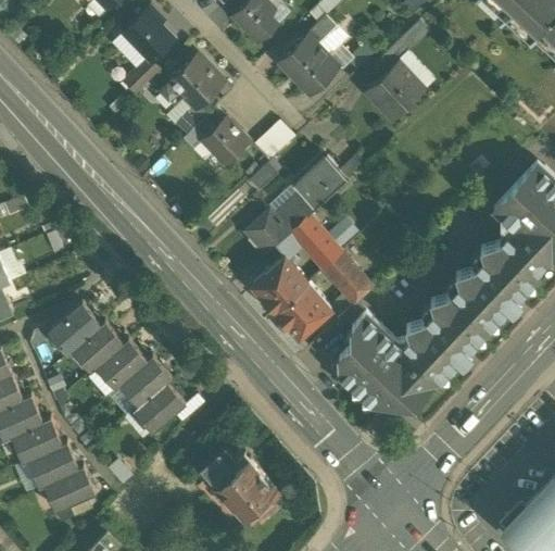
[(262,0),(246,0),(229,16),(255,44),(288,13),(278,2),(270,9),(262,0)]
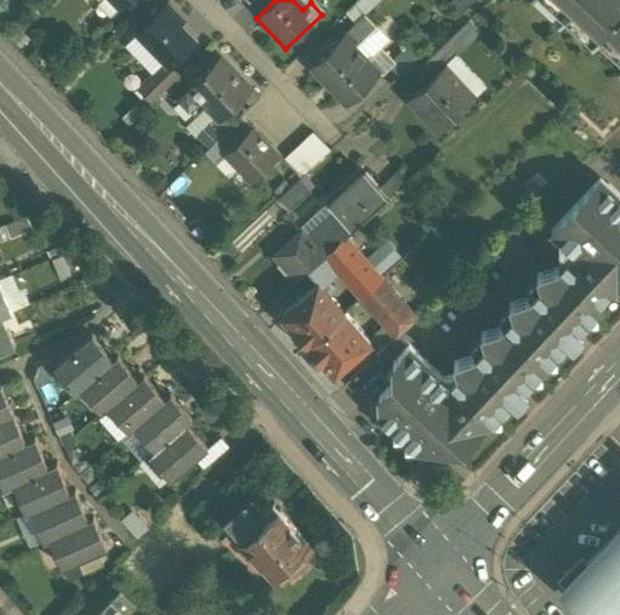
[(352,23),(380,0),(362,0),(345,13),(352,23)]
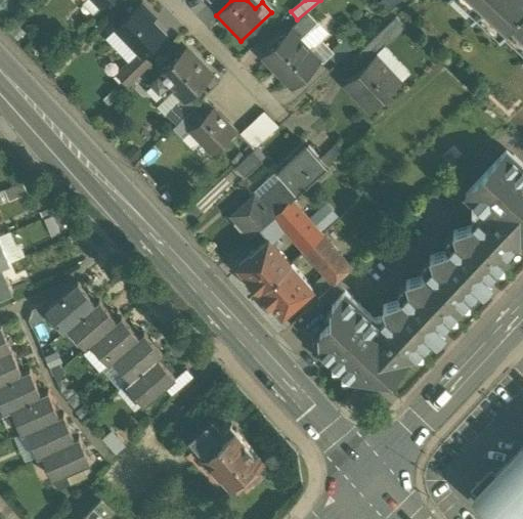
[(400,0),(384,0),(381,3),(387,11),(401,0),(400,0)]
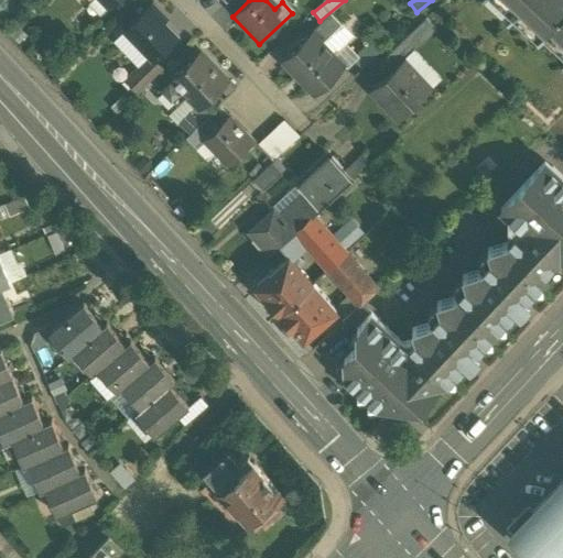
[(562,14),(562,0),(488,0),(523,32),(528,26),(541,39),(562,14)]
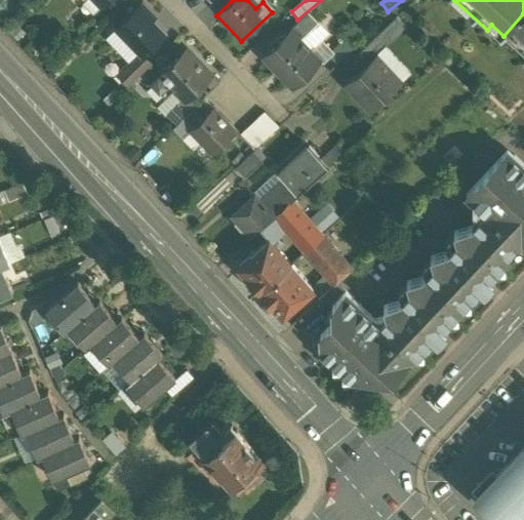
[(153,21),(139,6),(114,31),(136,55),(139,58),(140,58),(162,37),(150,24),(153,21)]
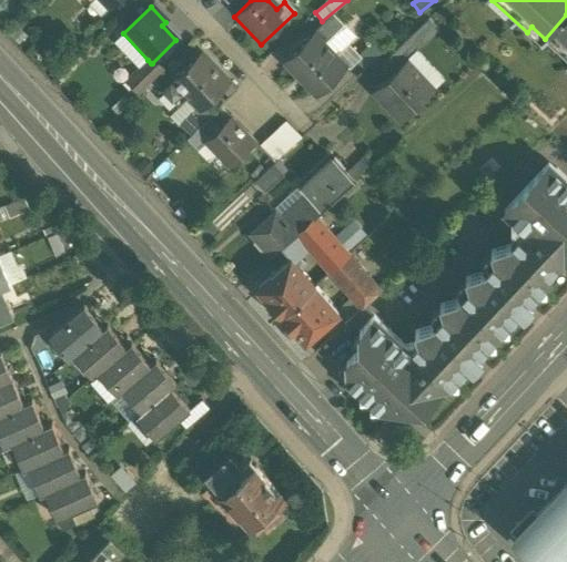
[(566,14),(545,39),(566,60),(566,14)]
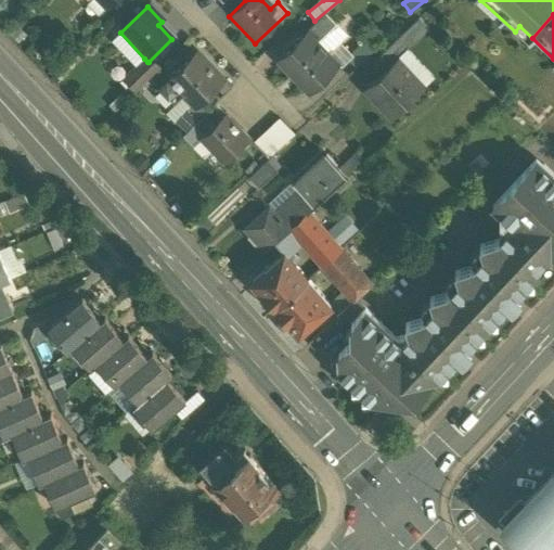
[(324,17),(306,35),(316,46),(334,27),(324,17)]
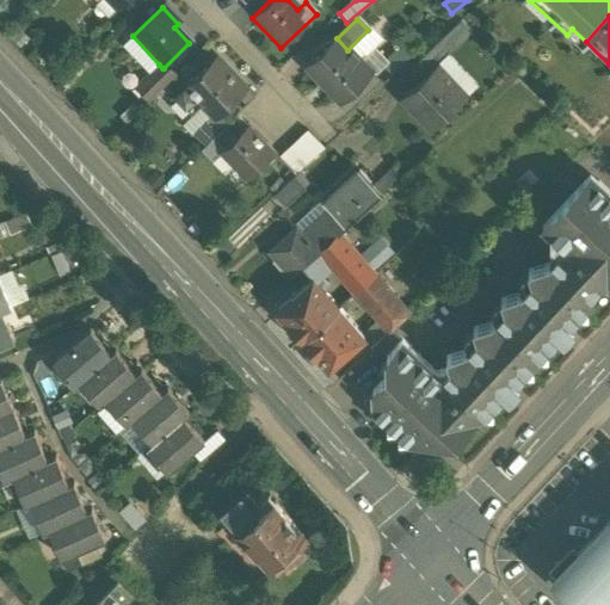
[(458,26),(436,47),(417,65),(427,76),(435,69),(436,71),(472,37),(458,26)]
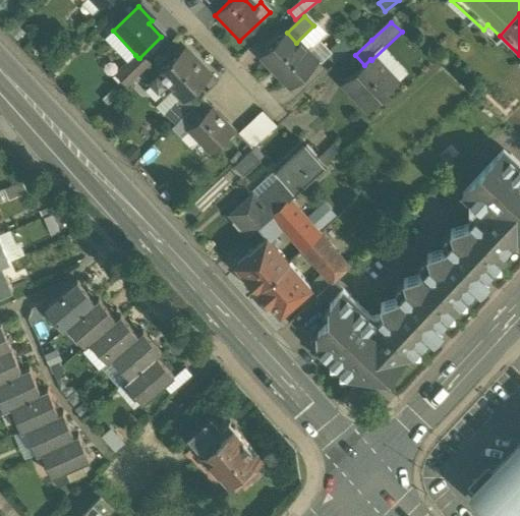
[(287,33),(286,33),(257,60),(272,74),(275,71),(291,89),(318,64),(287,33)]
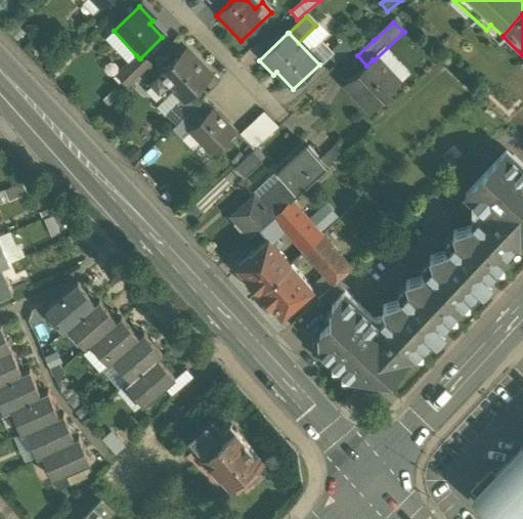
[(342,41),(324,58),(334,68),(351,50),(342,41)]
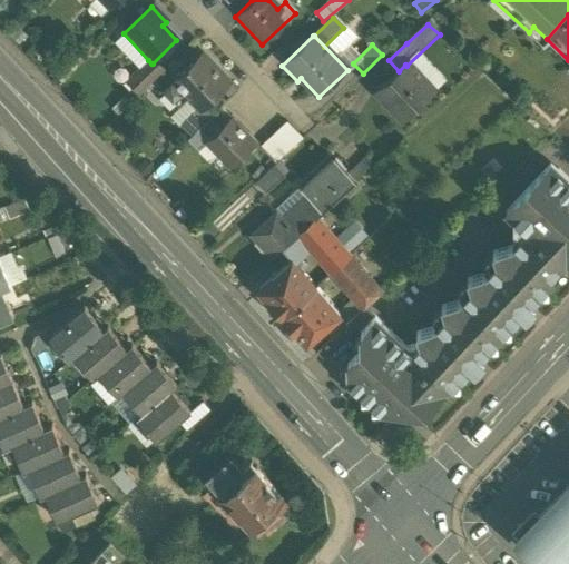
[(197,56),(159,92),(175,108),(185,99),(196,111),(198,114),(204,108),(218,95),(226,87),(226,86),(197,56)]
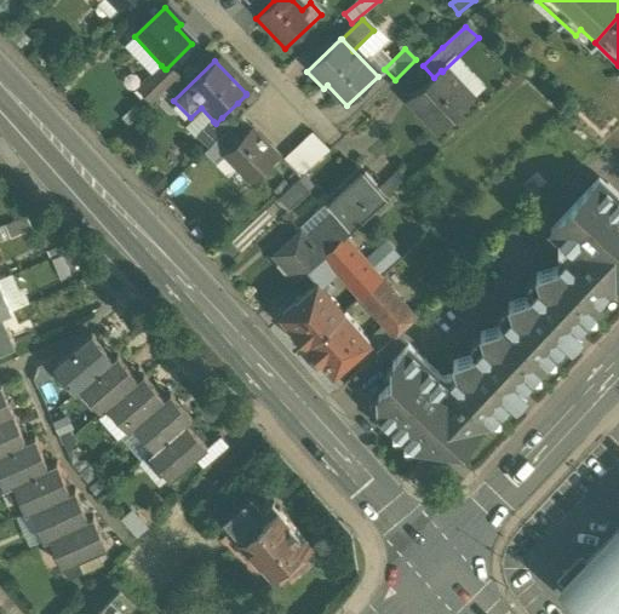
[(161,66),(137,90),(150,104),(176,79),(166,69),(165,69),(161,66)]
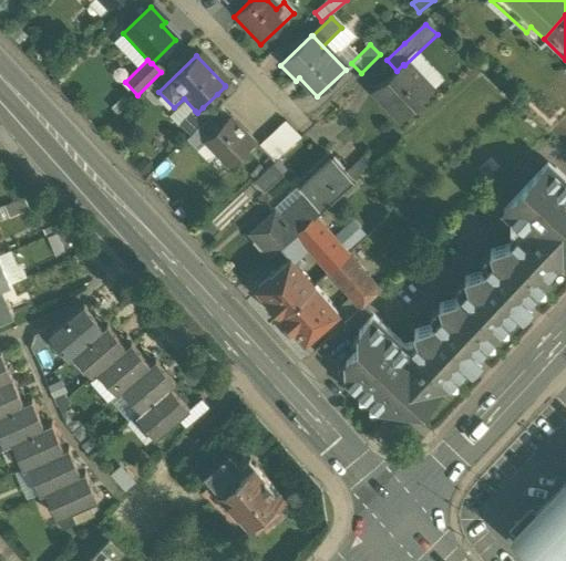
[(404,65),(403,64),(397,71),(371,95),(399,124),(431,94),(404,65)]
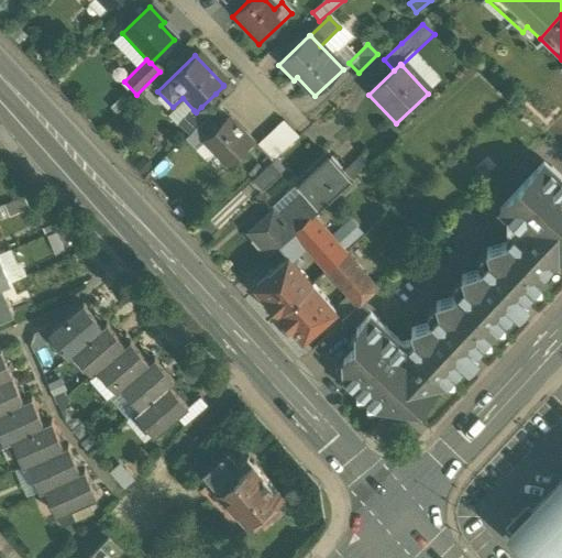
[(223,86),(216,94),(222,101),(231,94),(223,86)]
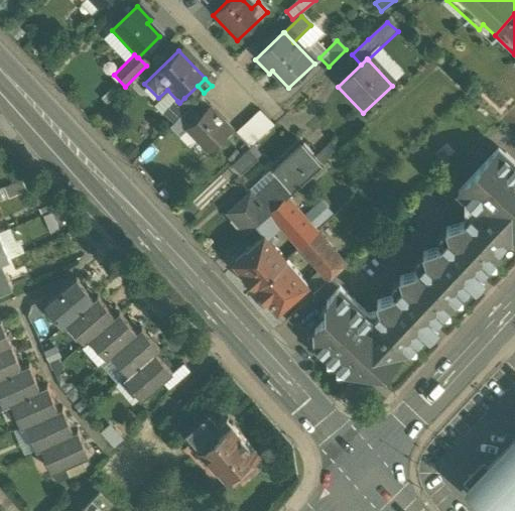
[(177,101),(160,117),(170,128),(180,119),(194,107),(184,98),(179,103),(177,101)]
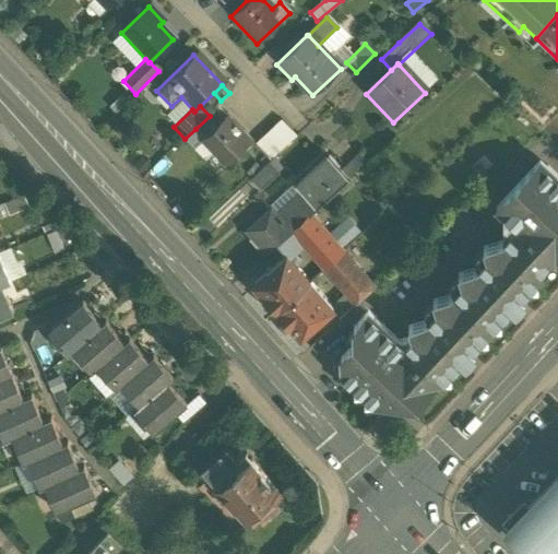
[(210,116),(196,129),(203,137),(224,117),(216,108),(210,116)]
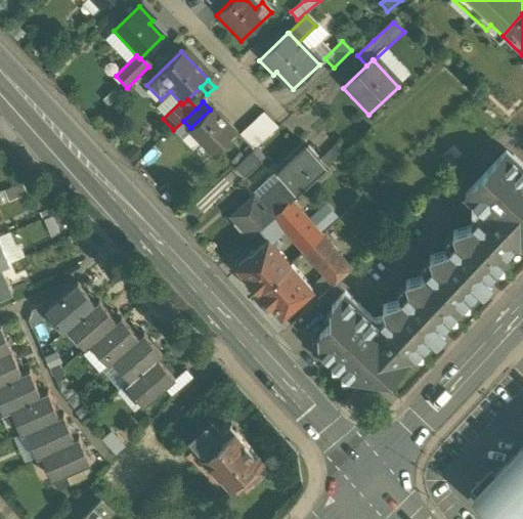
[(233,134),(210,110),(190,128),(186,131),(188,133),(210,156),(233,134)]
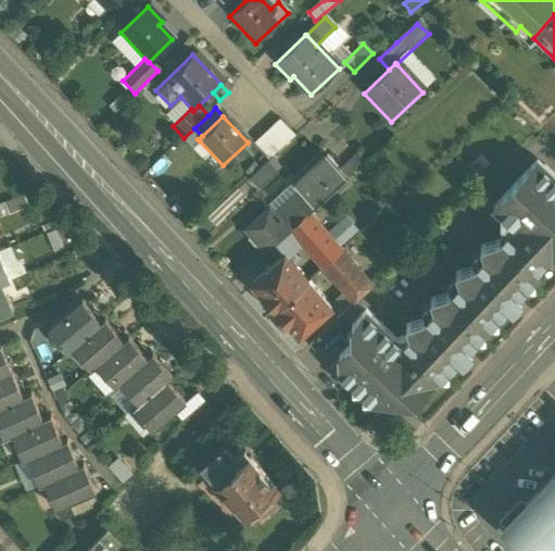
[(278,124),(270,132),(284,149),(292,141),(278,124)]
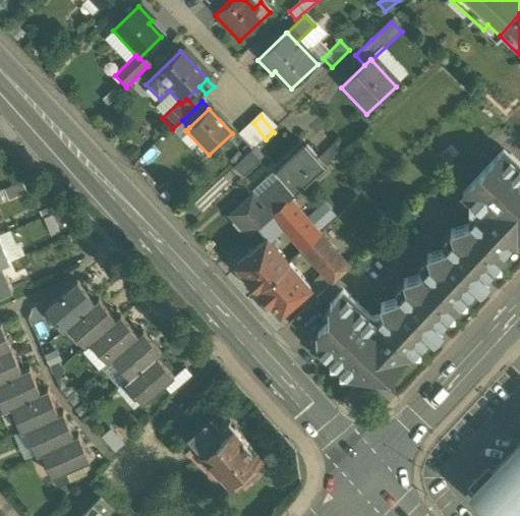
[(172,129),(170,131),(179,139),(187,132),(185,130),(189,127),(182,120),(172,129)]
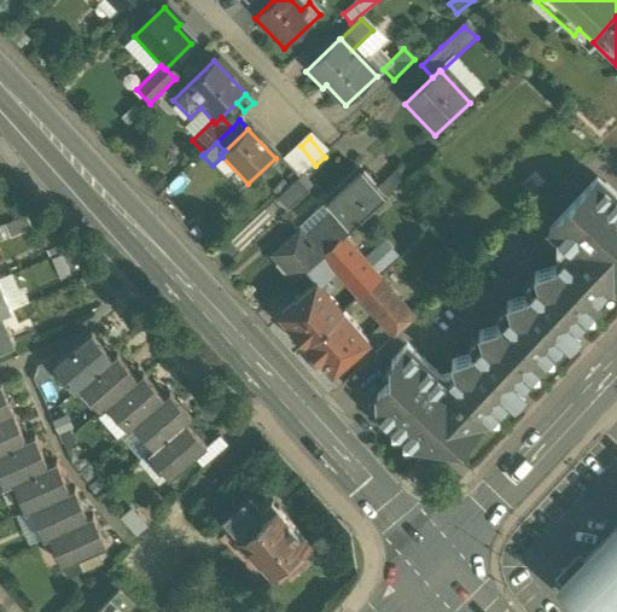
[(315,165),(301,146),(291,155),(307,173),(315,165)]
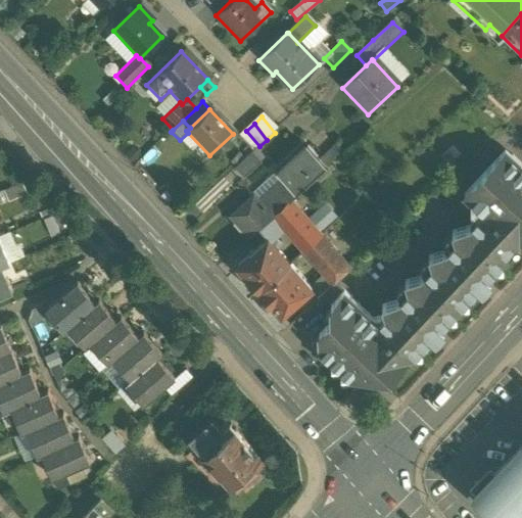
[(259,146),(246,131),(237,140),(251,154),(259,146)]
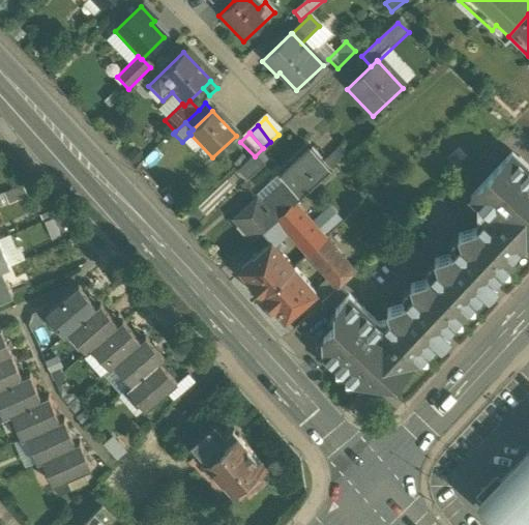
[(318,145),(280,179),(285,184),(260,206),(256,202),(233,223),(252,243),(260,235),(277,220),(292,206),(329,172),(323,166),(316,158),(323,151),(318,145)]
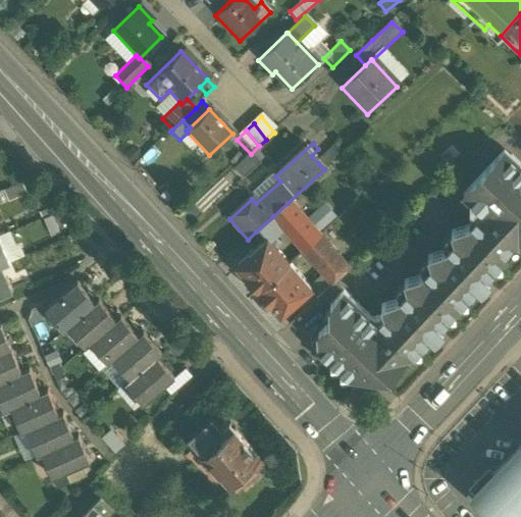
[(335,148),(318,163),(324,169),(341,154),(335,148)]
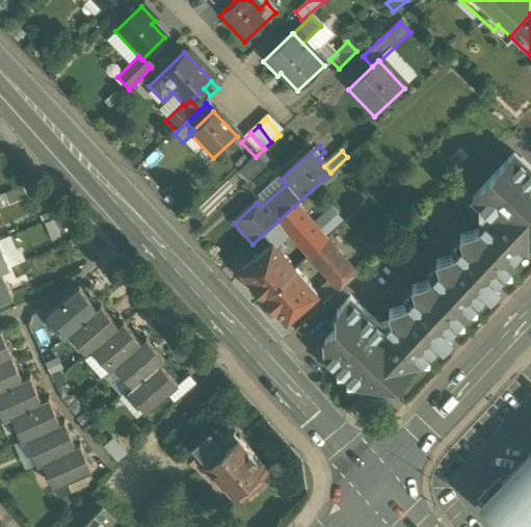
[(483,211),(483,225),(518,256),(530,241),(530,174),(511,156),(471,200),(483,211)]
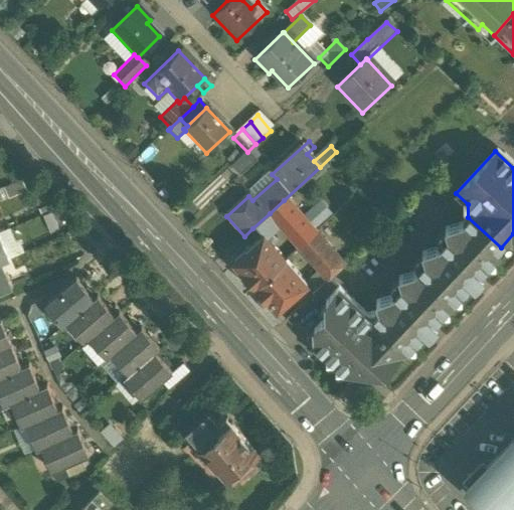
[(246,153),(229,169),(237,178),(254,162),(246,153)]
